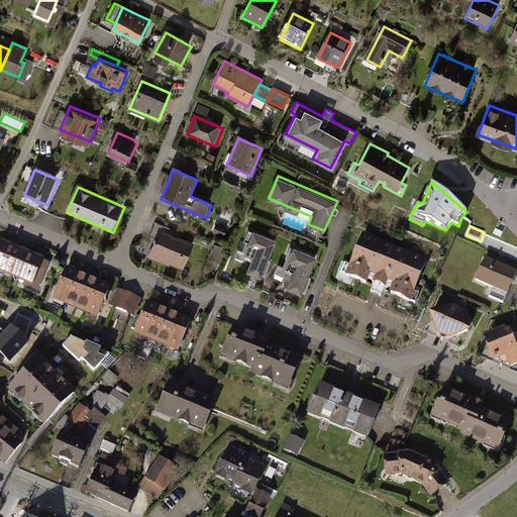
[(196,243),(162,228),(149,257),(184,272),(196,243)]
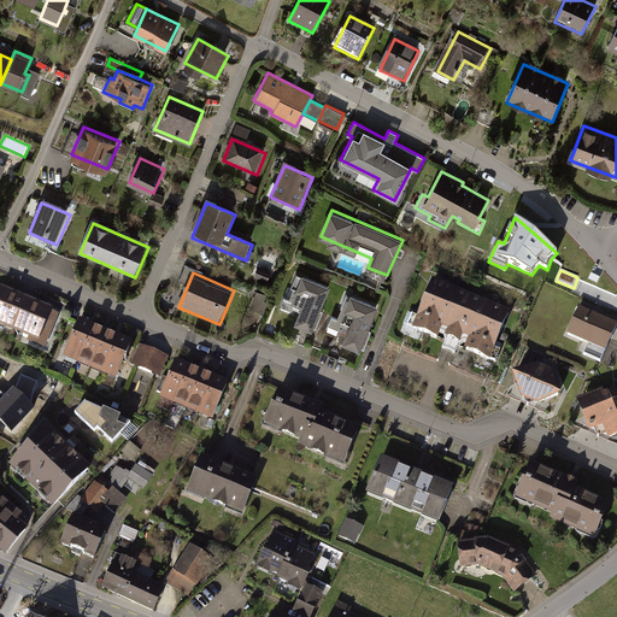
[(330,292),(301,280),(285,321),(313,333),(330,292)]
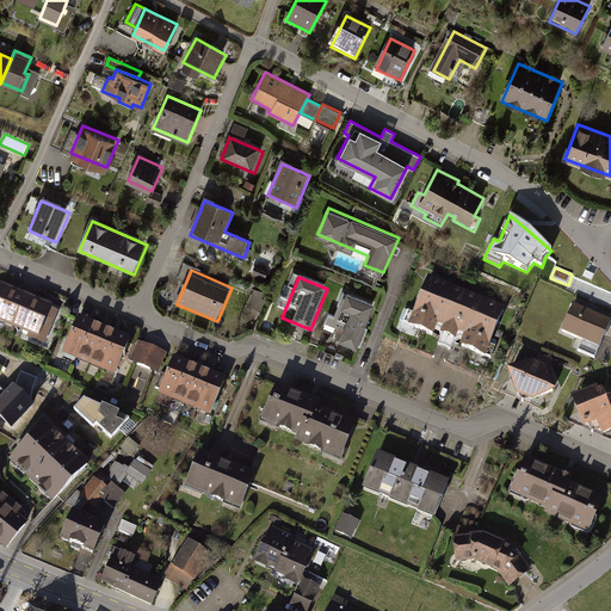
[(506,310),(430,278),(409,326),(487,358),(506,310)]
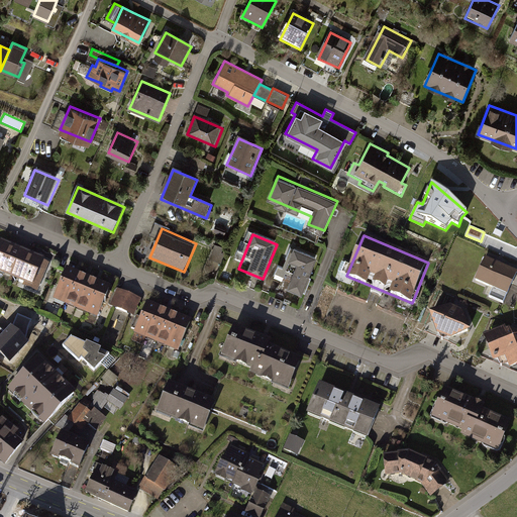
[(49,266),(0,244),(0,277),(38,293),(49,266)]
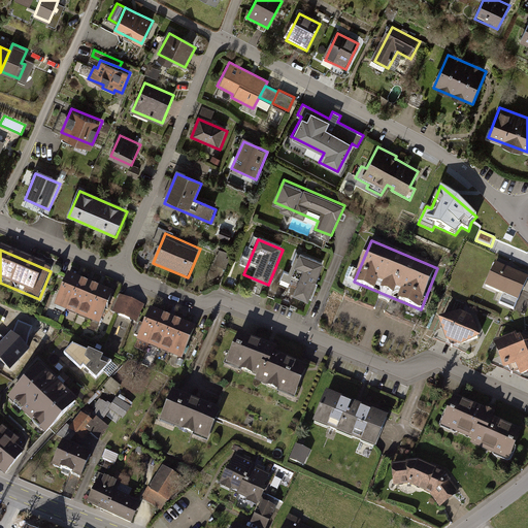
[(325,266),(298,257),(286,291),(311,300),(325,266)]
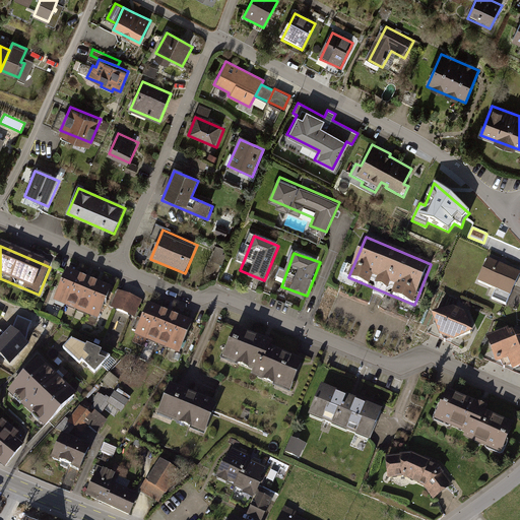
[(519,274),(519,273),(489,259),(478,281),(496,289),(492,299),(506,305),(519,274)]
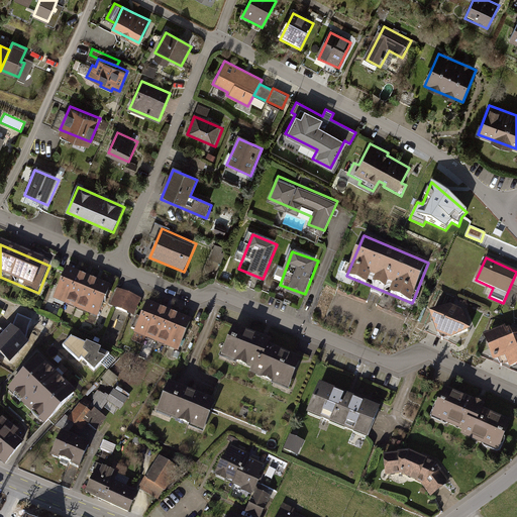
[(111,292),(68,274),(55,303),(98,321),(111,292)]
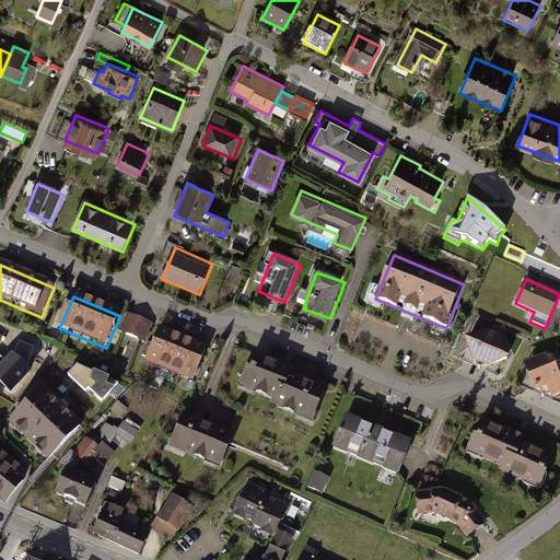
[(154,327),(128,317),(121,335),(147,345),(154,327)]
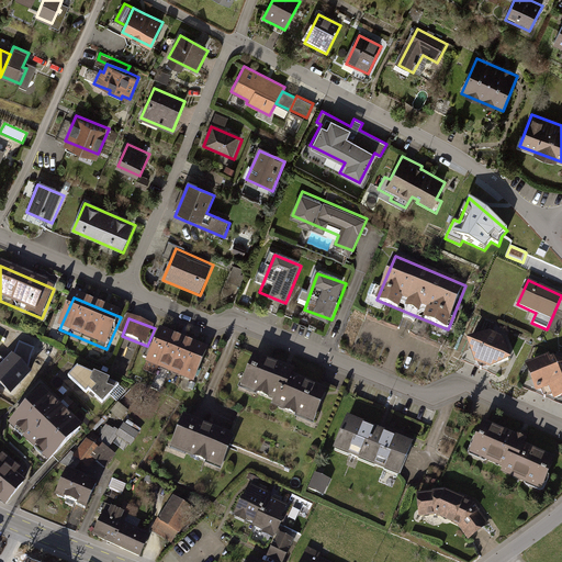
[(491,332),(468,341),(475,362),(490,370),(512,361),(503,337),(491,332)]
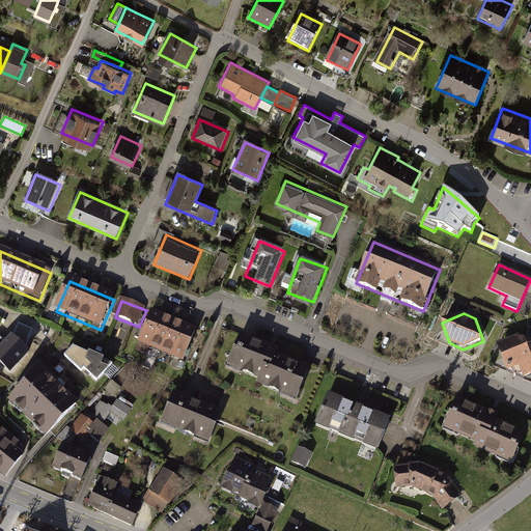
[(197,332),(151,314),(139,345),(184,364),(197,332)]
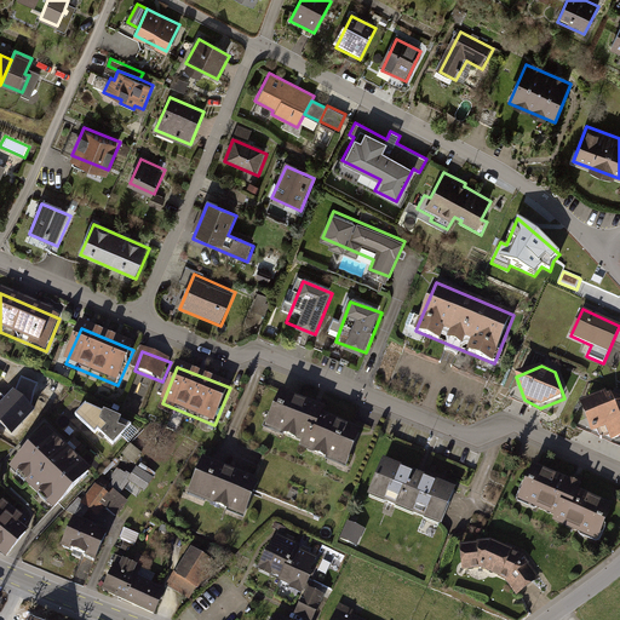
[(608,396),(607,392),(580,403),(592,434),(606,428),(612,442),(619,438),(619,397),(613,394),(608,396)]
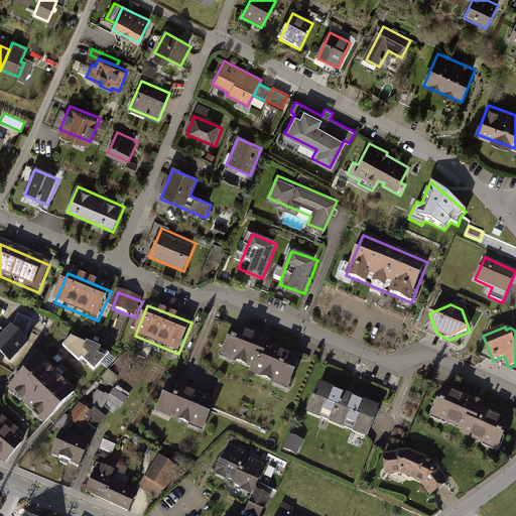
[(26,343),(11,330),(0,341),(0,351),(10,361),(26,343)]
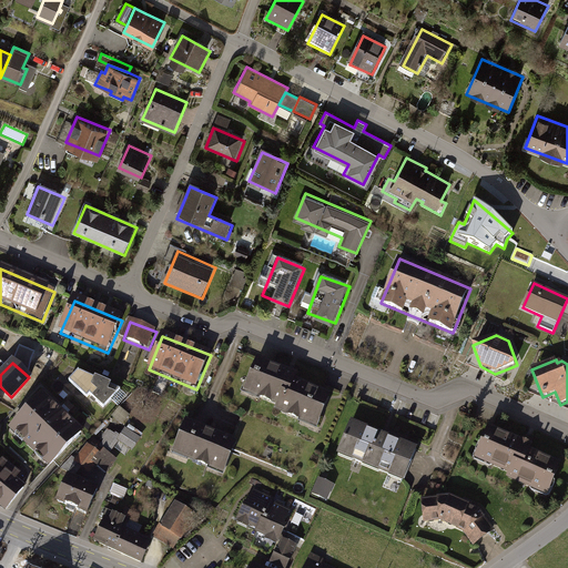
[(332,396),(256,364),(242,398),(316,430),(332,396)]
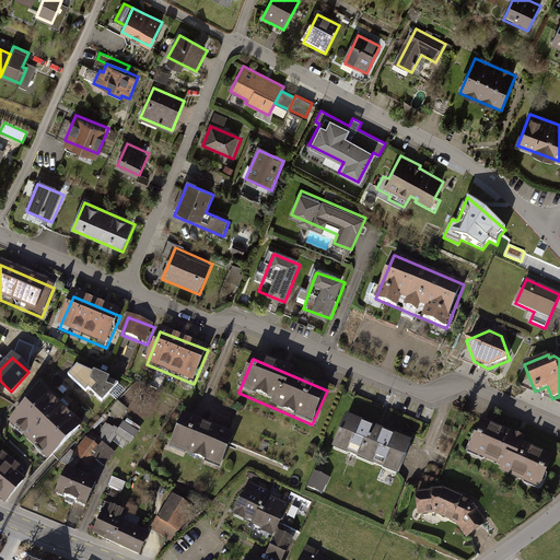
[(119,385),(78,368),(70,375),(91,395),(102,406),(119,385)]
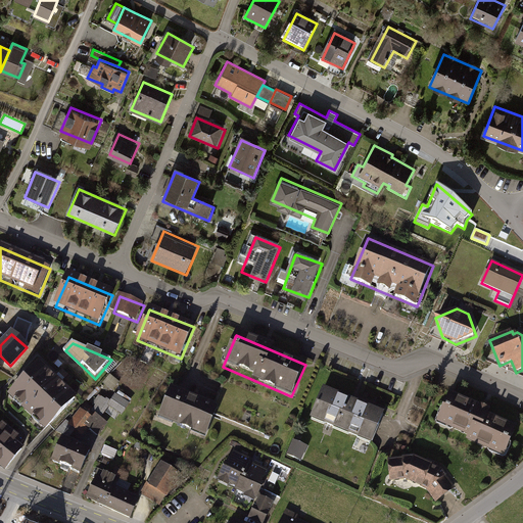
[(78,397),(39,362),(8,395),(46,431),(78,397)]
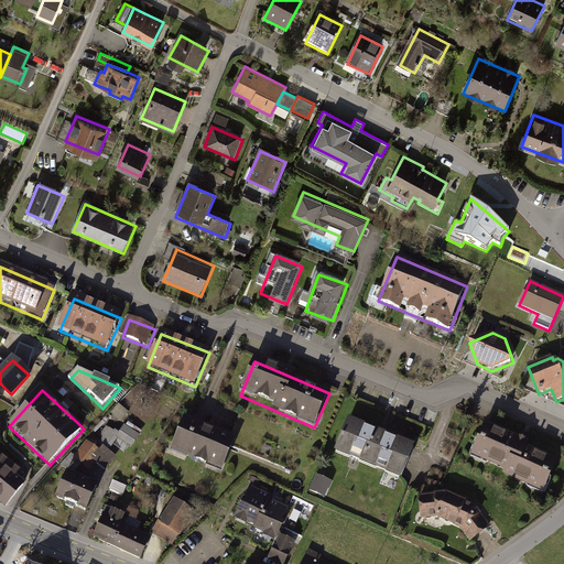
[(128,412),(118,404),(111,413),(121,421),(128,412)]
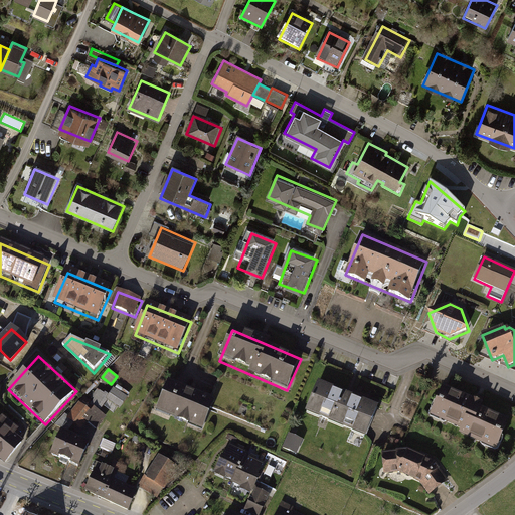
[(192,390),(168,380),(156,409),(202,428),(214,399),(192,390)]
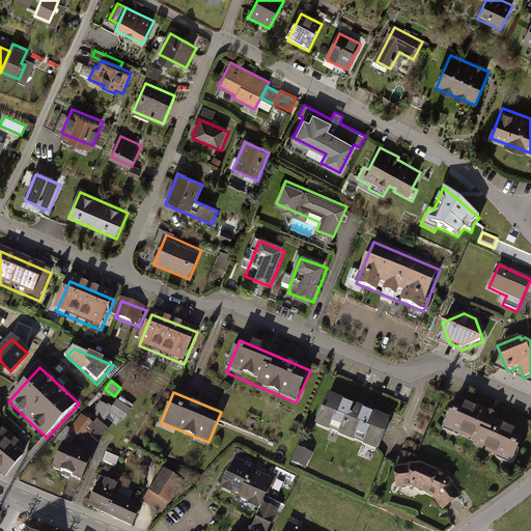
[(135,404),(120,395),(111,409),(98,400),(88,415),(104,425),(111,413),(123,421),(135,404)]
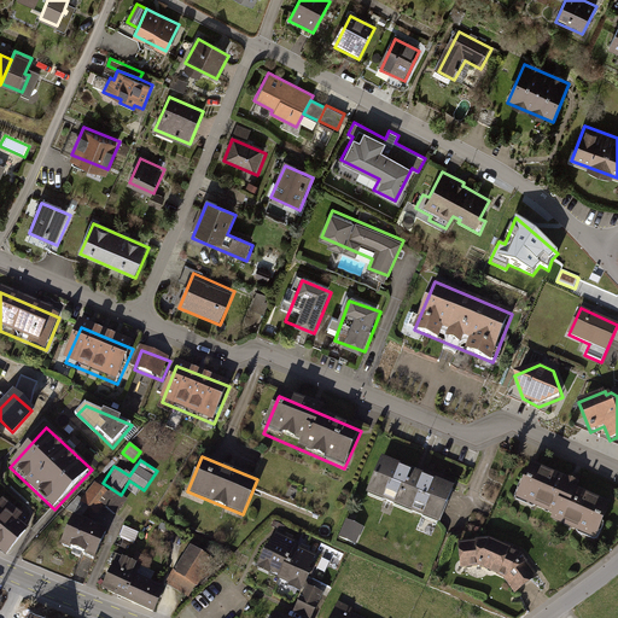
[(455,490),(384,461),(368,499),(439,528),(455,490)]
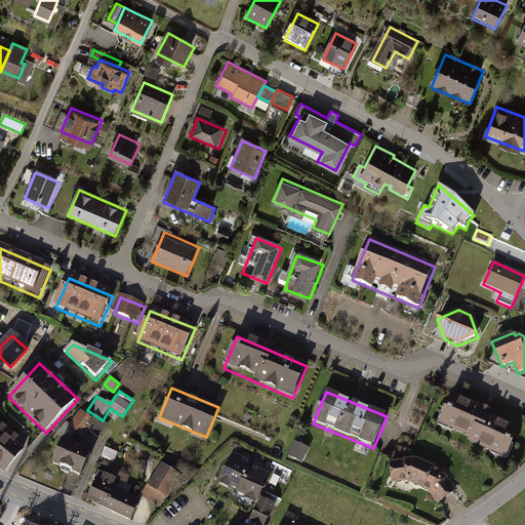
[(522,427),(452,396),(439,425),(469,438),(467,443),(507,460),(522,427)]
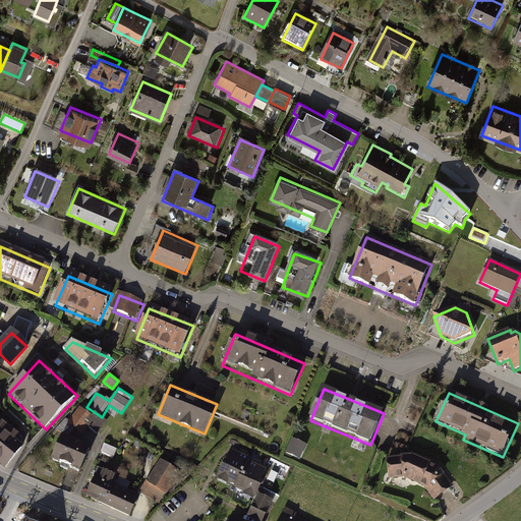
[(91,417),(79,409),(68,424),(81,435),(88,426),(98,435),(107,422),(94,412),(91,417)]
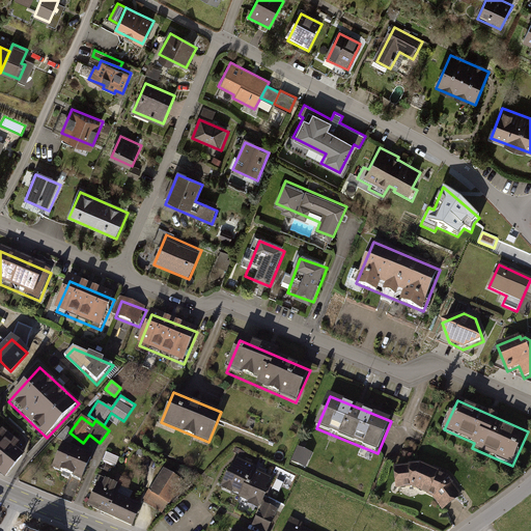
[(0,472),(5,476),(22,455),(14,449),(18,444),(0,428),(0,472)]
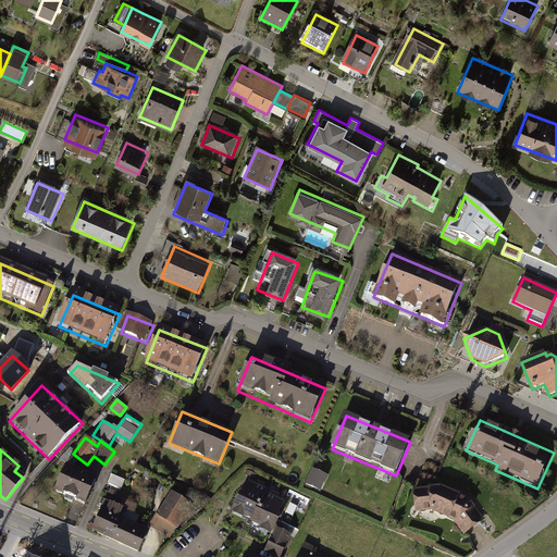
[(98,479),(66,466),(54,494),(85,507),(98,479)]
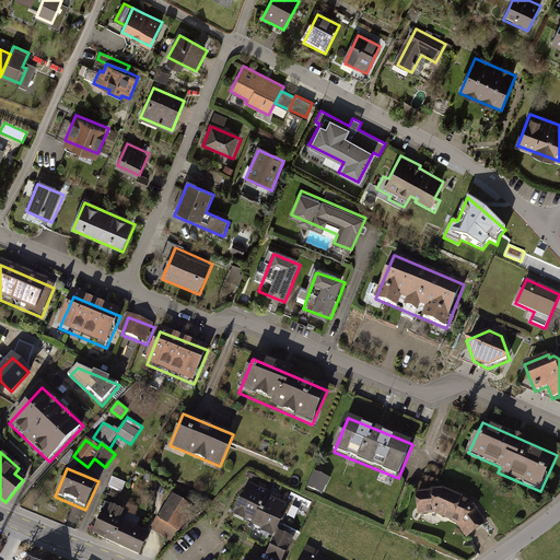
[(329,478),(314,470),(306,487),(322,493),(329,478)]
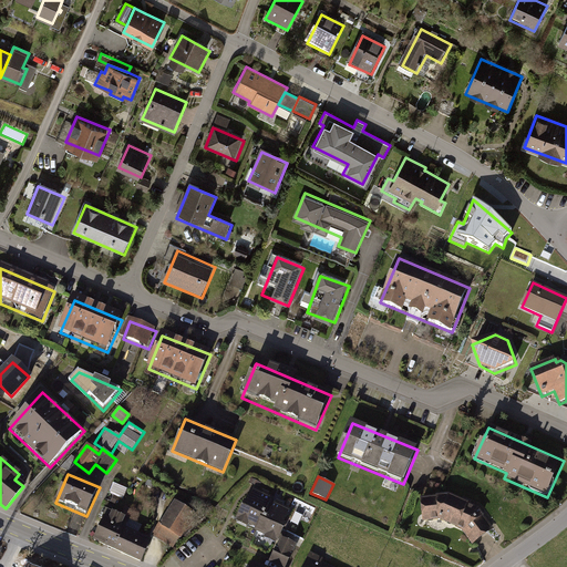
[(127,490),(114,484),(110,493),(123,498),(127,490)]
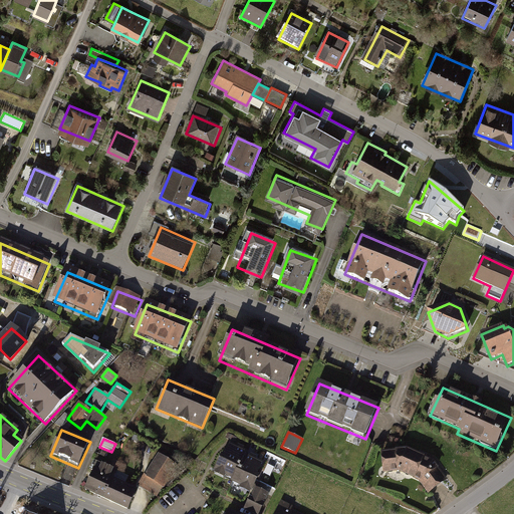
[(248,453),(249,451),(243,448),(244,446),(239,443),(238,445),(230,442),(225,453),(222,452),(214,468),(215,469),(214,471),(225,476),(226,474),(232,477),(231,480),(241,484),(240,486),(249,491),(251,489),(252,490),(260,473),(258,472),(263,461),(256,457),(257,456),(251,453),(250,454),(248,453)]
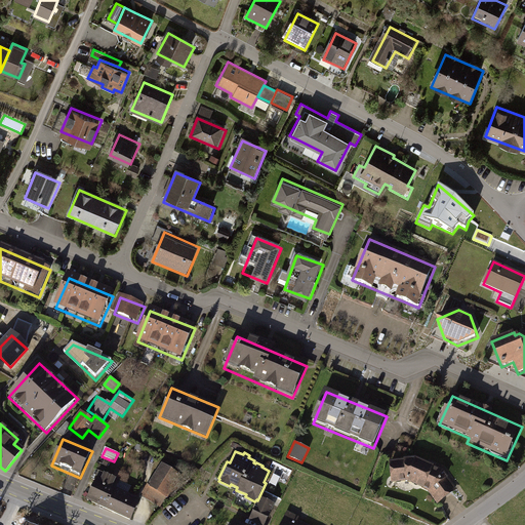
[(417,458),(390,461),(392,483),(408,481),(430,490),(438,505),(457,490),(444,471),(417,458)]
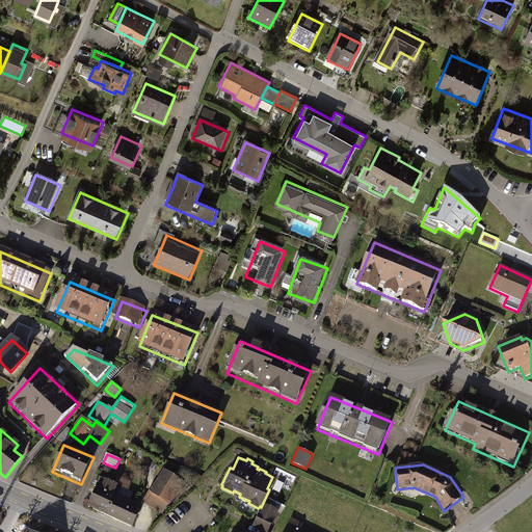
[(184,484),(163,471),(143,503),(163,515),(184,484)]
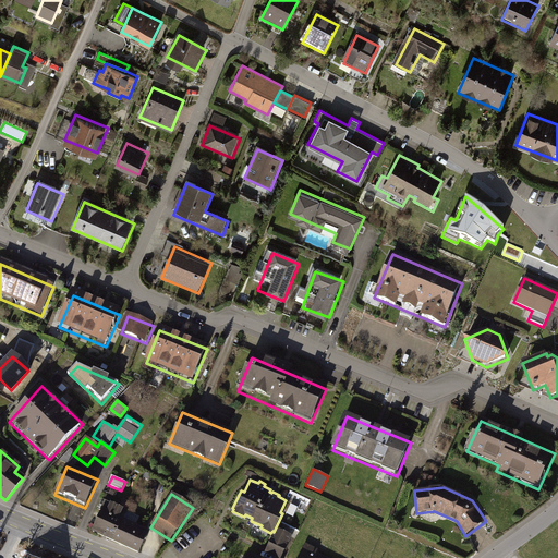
[(106,514),(101,512),(93,533),(140,555),(149,533),(124,522),(129,511),(111,504),(106,514)]
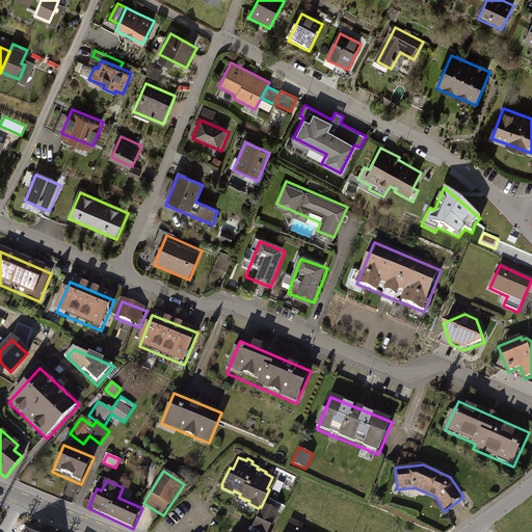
[(253,529),(260,531),(269,531),(280,512),(264,505),(253,529)]
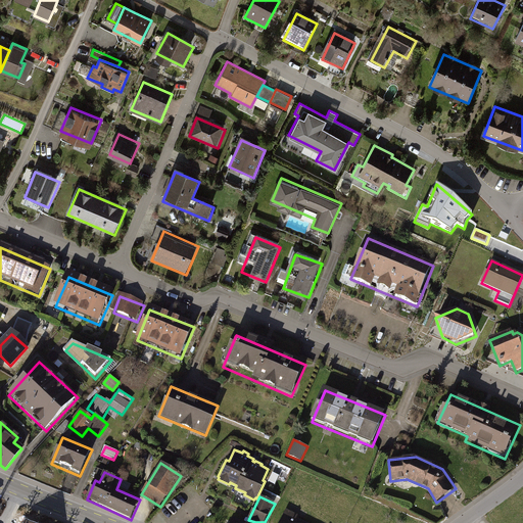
[(303,522),(295,519),(297,515),(286,510),(279,522),(303,522)]
